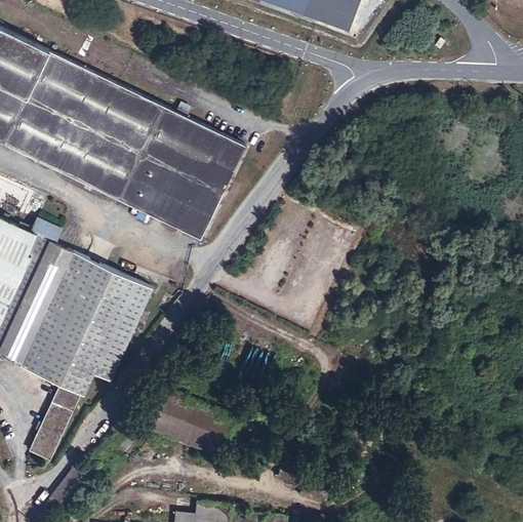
[(260,0),(302,14),(306,0),(260,0)]
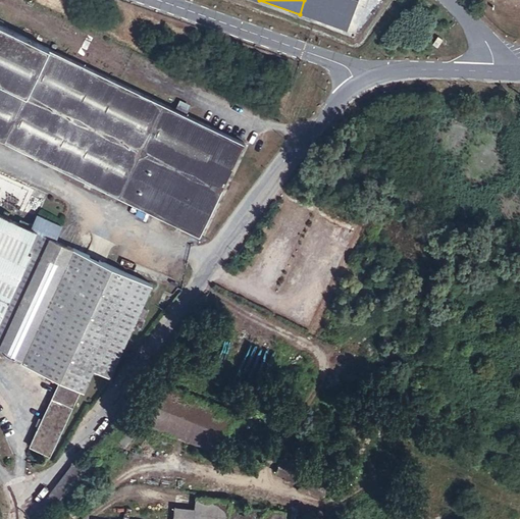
[(0,143),(159,218),(180,229),(200,239),(221,193),(235,199),(242,186),(228,179),(245,144),(187,116),(188,114),(175,108),(174,111),(0,28),(2,24),(0,23),(0,143)]
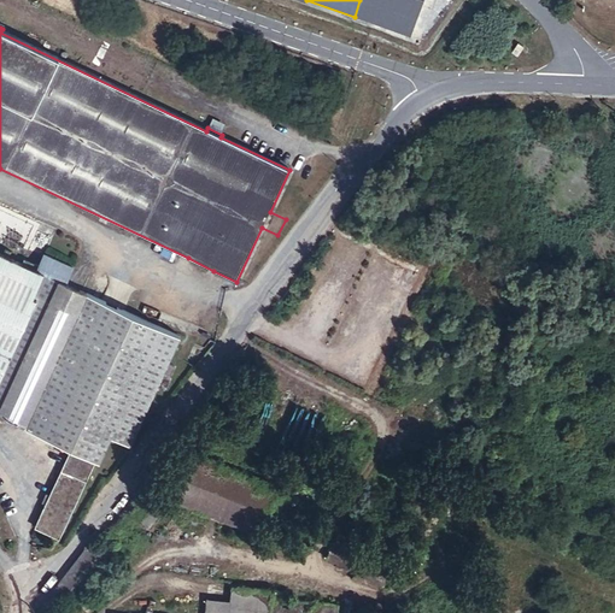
[(515,43),(509,53),(514,57),(520,47),(515,43)]
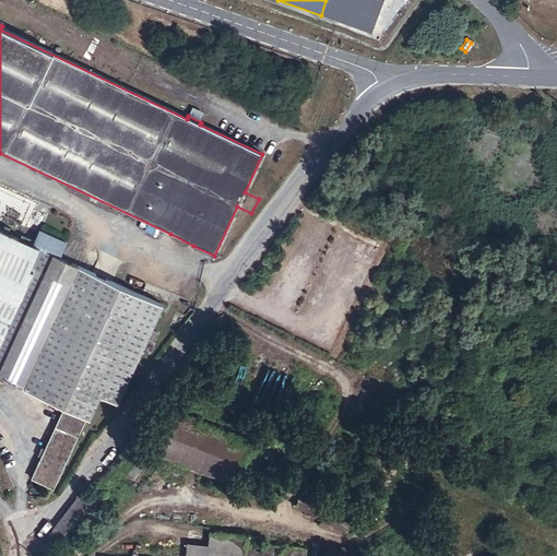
[(291,149),(287,155),(296,158),(299,153),(291,149)]
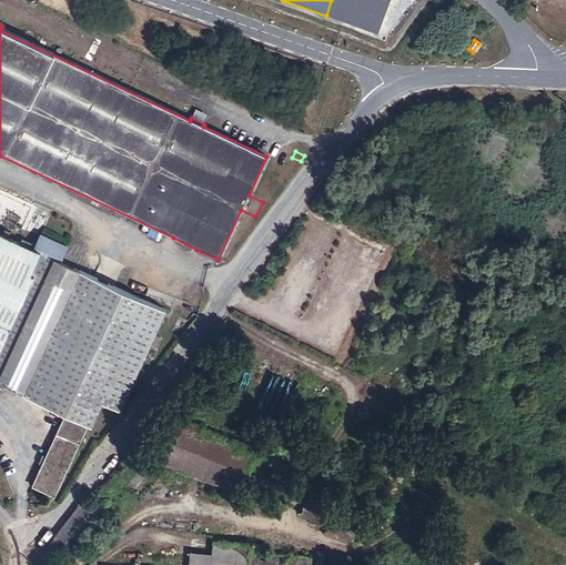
[(0,504),(1,506),(10,500),(0,486),(0,481),(7,476),(0,466),(0,384),(14,391),(16,391),(20,392),(19,395),(63,416),(31,488),(53,497),(78,442),(84,426),(89,427),(98,403),(114,410),(144,346),(151,350),(157,339),(149,335),(159,314),(160,311),(158,310),(112,289),(58,262),(64,249),(41,238),(36,249),(20,241),(19,244),(6,238),(9,232),(34,244),(50,213),(0,190),(0,504)]
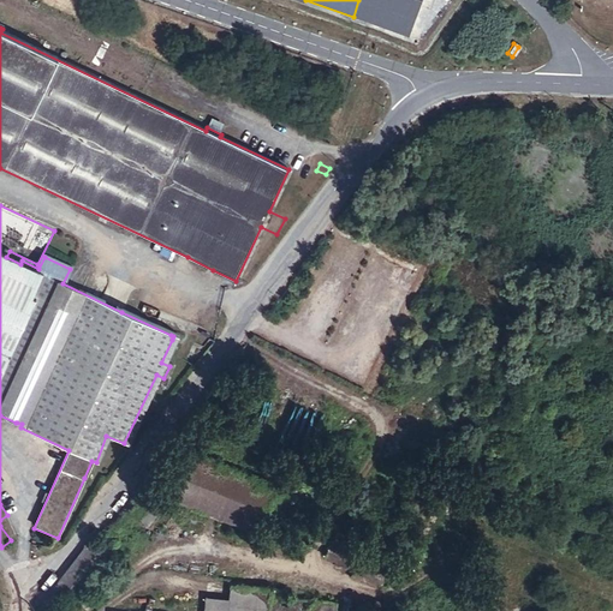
[(121,312),(171,335),(176,325),(125,301),(121,312)]
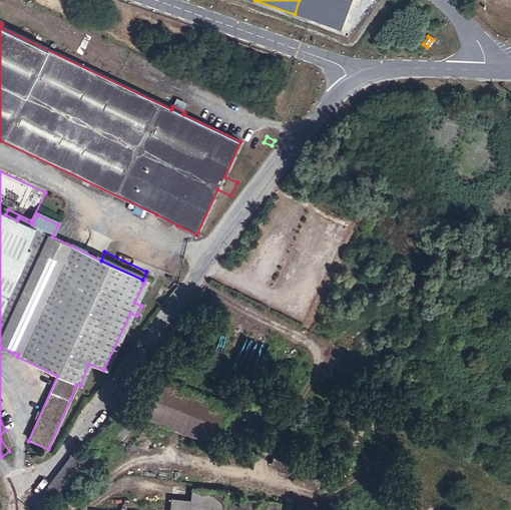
[(228,409),(155,377),(138,416),(210,448),(228,409)]
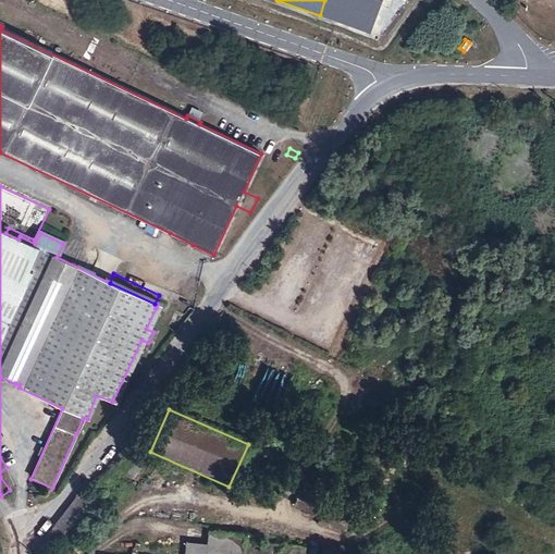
[(303,482),(292,505),(346,529),(357,506),(303,482)]
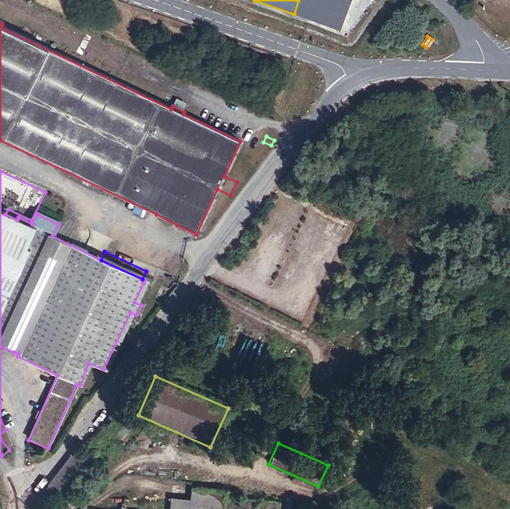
[(89,464),(72,452),(30,508),(42,508),(54,492),(62,498),(70,488),(72,490),(77,483),(75,481),(89,464)]
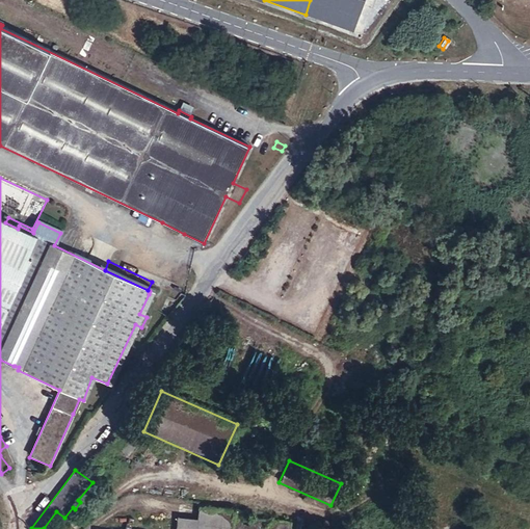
[(230,528),(232,517),(232,512),(197,509),(196,520),(175,518),(173,528),(230,528)]
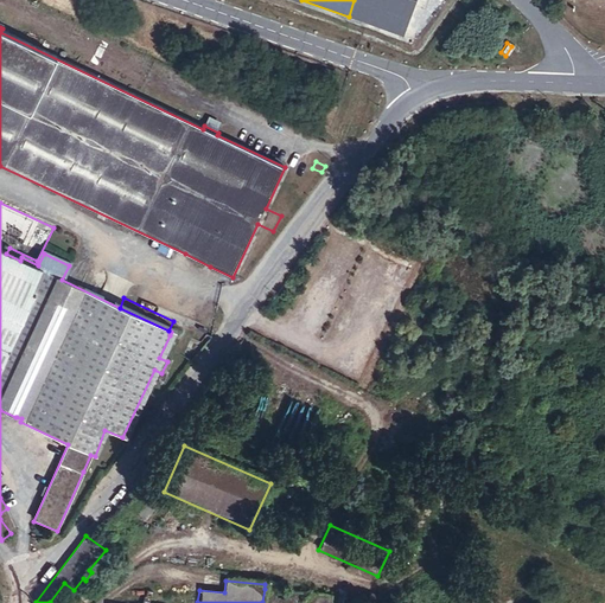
[(265,589),(262,602),(332,602),(333,596),(265,589)]
